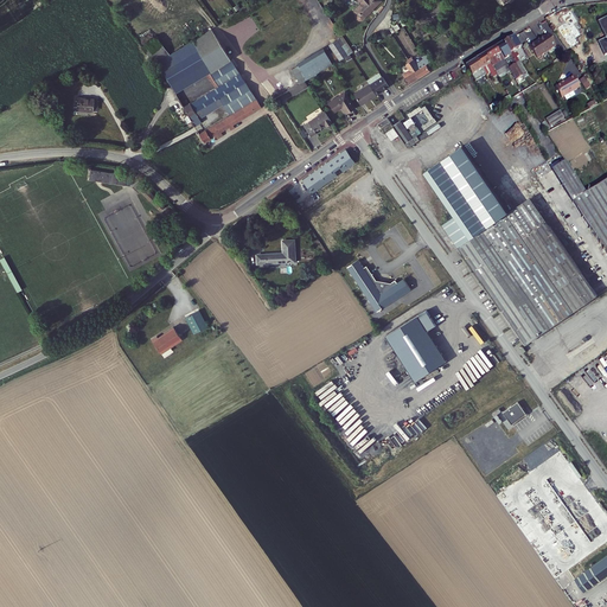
[(372,8),(383,2),(381,0),(366,0),(368,1),(359,6),(362,11),(358,13),(357,16),(358,17),(359,18),(360,18),(371,11),(370,10),(372,8)]
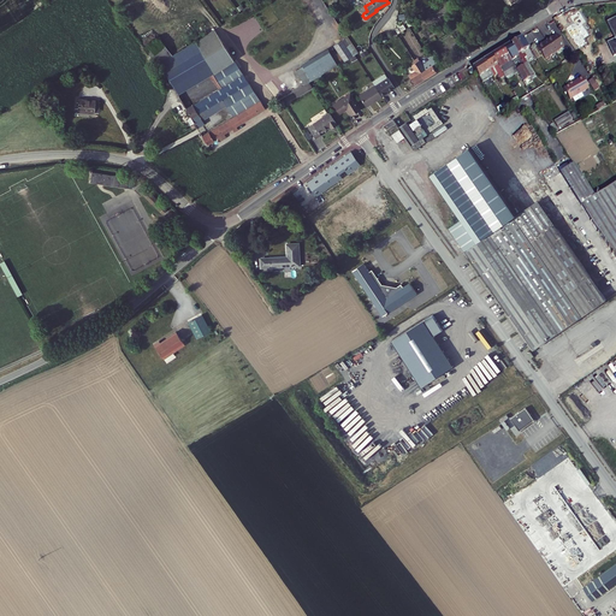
[(215,27),(164,60),(177,84),(212,63),(217,71),(236,59),(215,27)]
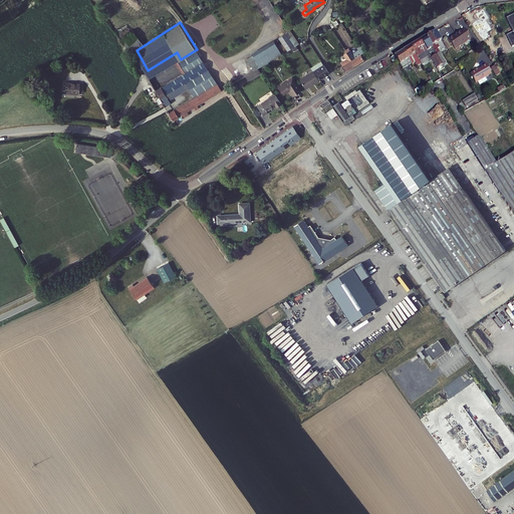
[(290,29),(297,39),(299,37),(292,26),(290,28),(290,29)]
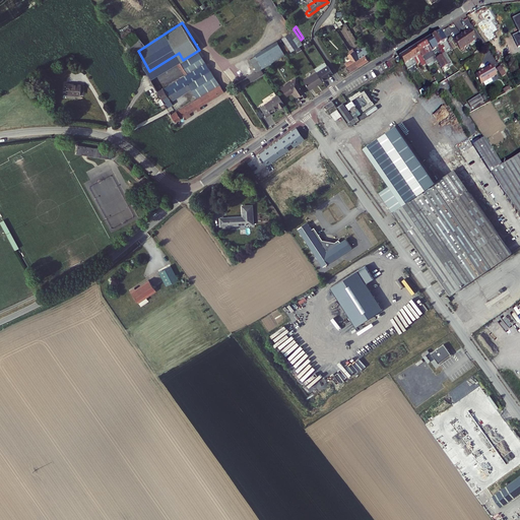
[(286,53),(300,45),(303,43),(301,40),(294,29),(278,40),(286,53)]
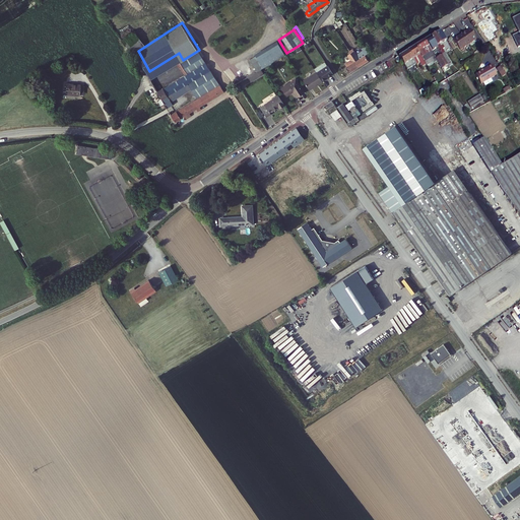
[(440,30),(430,37),(444,58),(449,66),(451,65),(441,49),(444,48),(441,43),(446,40),(440,30)]
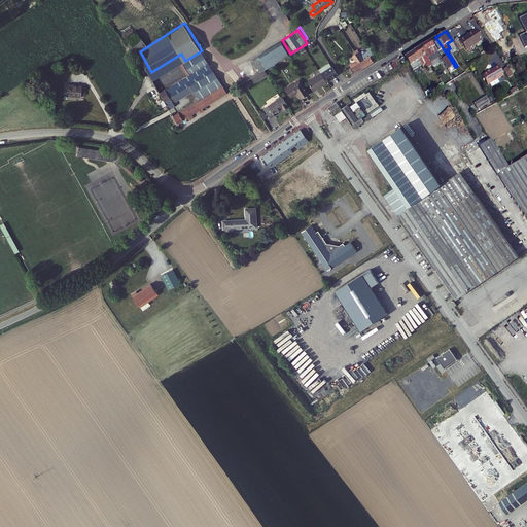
[(469,34),(466,36),(466,37),(472,46),(481,40),(475,31),(469,34)]
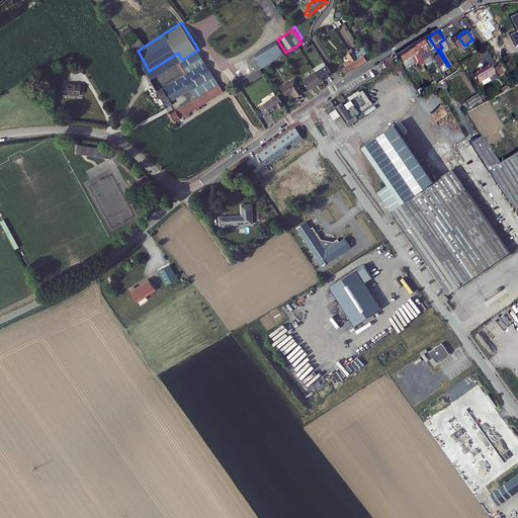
[(422,40),(425,47),(427,46),(430,51),(433,50),(437,57),(433,59),(444,77),(451,74),(447,66),(442,58),(428,36),(422,40)]
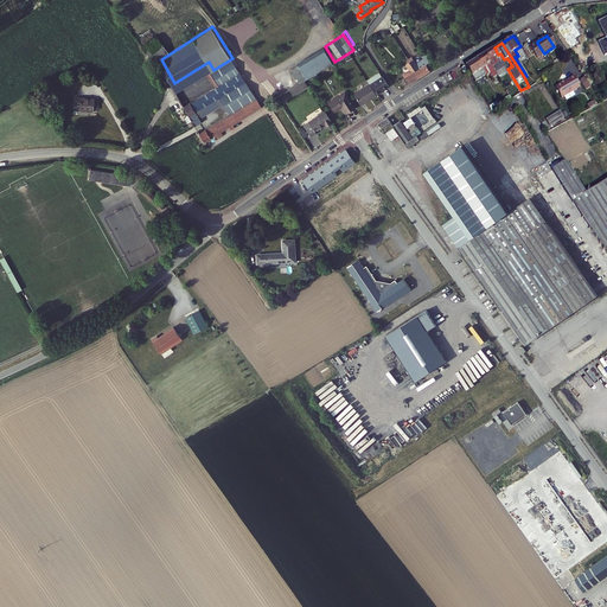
[(536,59),(544,53),(537,43),(532,46),(531,45),(528,49),(536,59)]
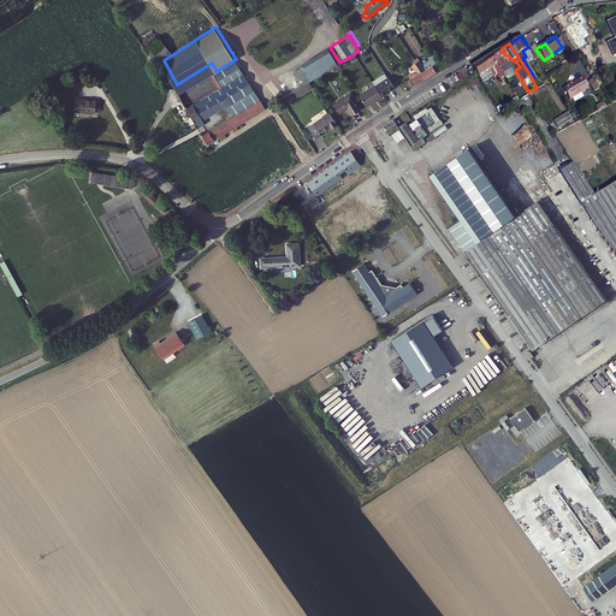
[(502,48),(490,55),(503,77),(508,75),(501,64),(508,59),(505,55),(502,48)]
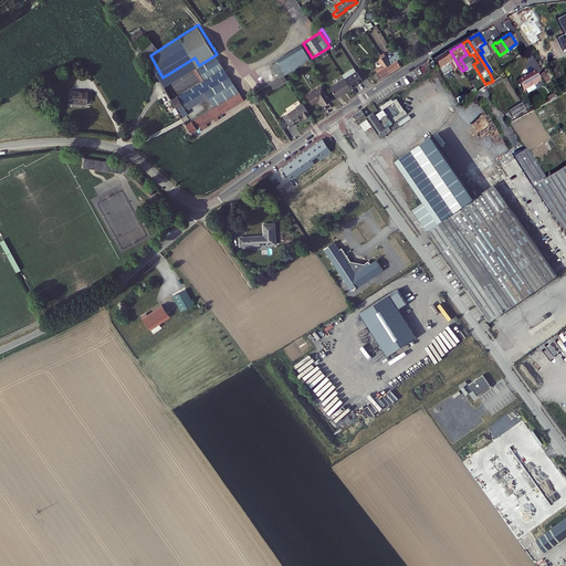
[(401,65),(398,59),(395,53),(388,58),(386,53),(385,54),(384,51),(380,53),(380,54),(391,72),(401,65)]
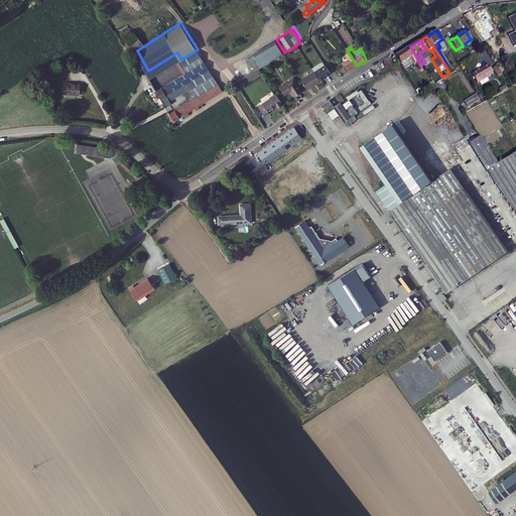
[(421,65),(410,46),(403,50),(407,58),(410,56),(415,66),(414,67),(415,68),(421,65)]
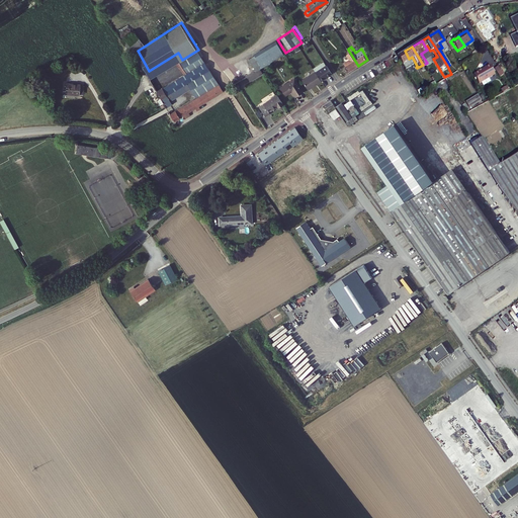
[(186,74),(160,90),(168,105),(174,102),(172,99),(169,94),(188,82),(192,87),(197,97),(172,112),(176,120),(186,114),(187,116),(192,113),(191,111),(198,107),(199,109),(202,107),(201,105),(224,91),(198,50),(182,60),(181,60),(184,66),(182,68),(186,74)]
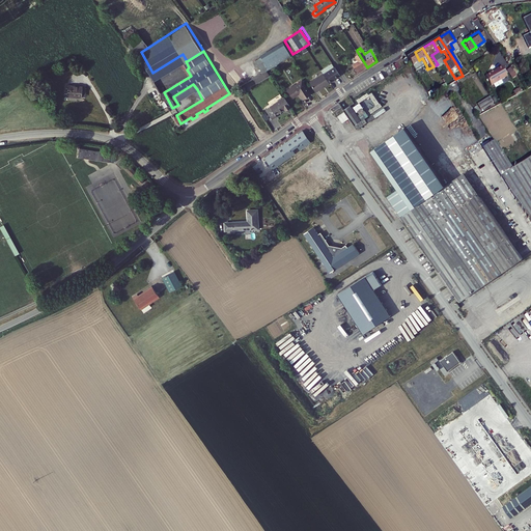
[(357,73),(367,67),(357,51),(356,52),(356,54),(355,55),(358,60),(351,64),(357,73)]
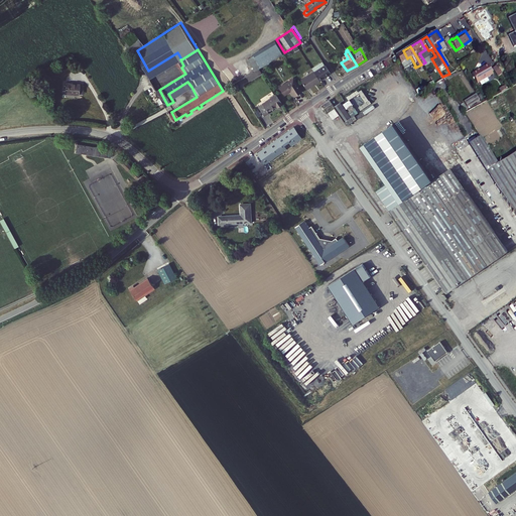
[(403,50),(394,56),(398,62),(403,72),(412,67),(407,58),(403,50)]
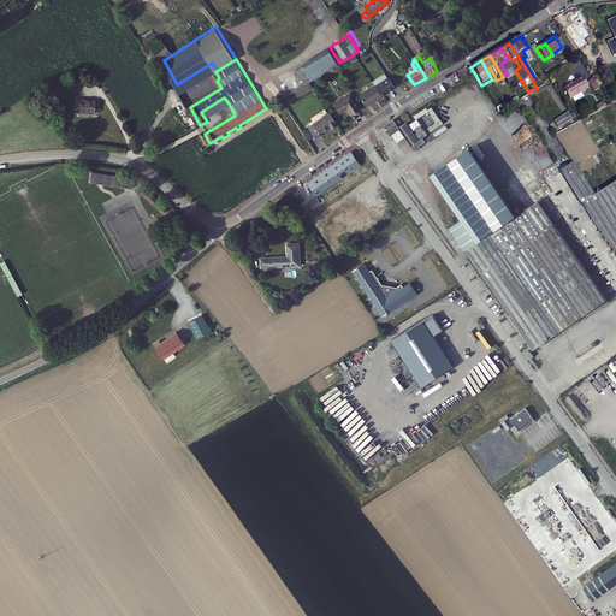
[(215,71),(217,71),(212,63),(177,84),(182,92),(212,73),(215,71)]
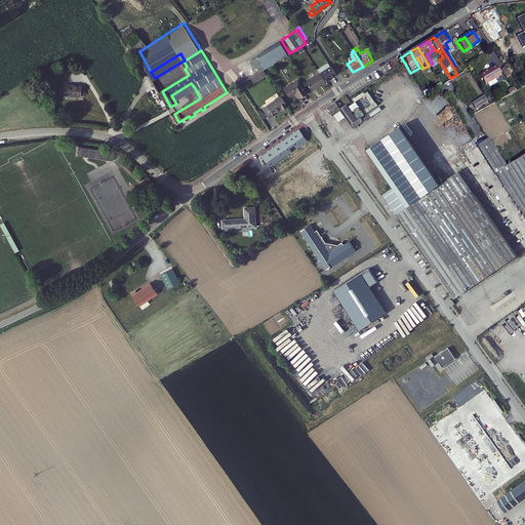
[(486,84),(501,74),(494,64),(489,67),(490,68),(479,75),(486,84)]
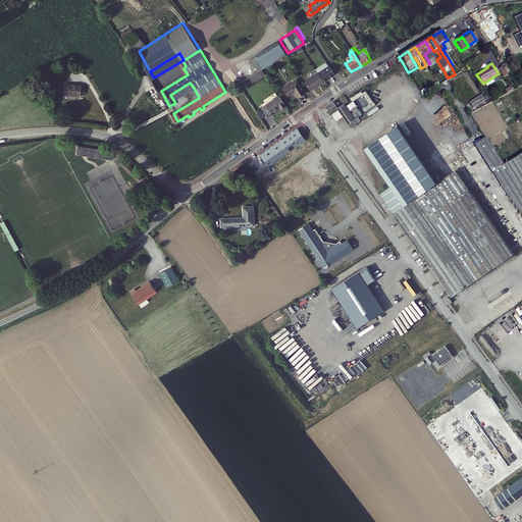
[(317,71),(323,81),(327,79),(326,77),(333,73),(328,64),(317,71)]
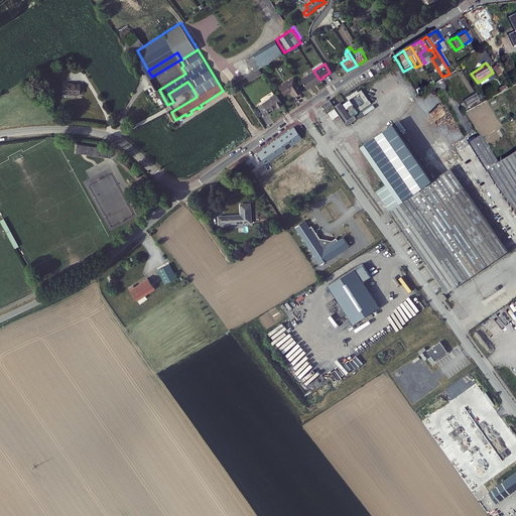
[(498,77),(502,75),(497,67),(493,69),(498,77)]
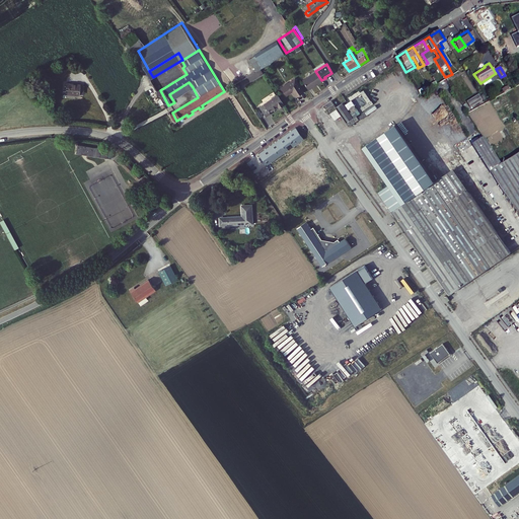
[(308,89),(321,80),(315,71),(302,79),(308,89)]
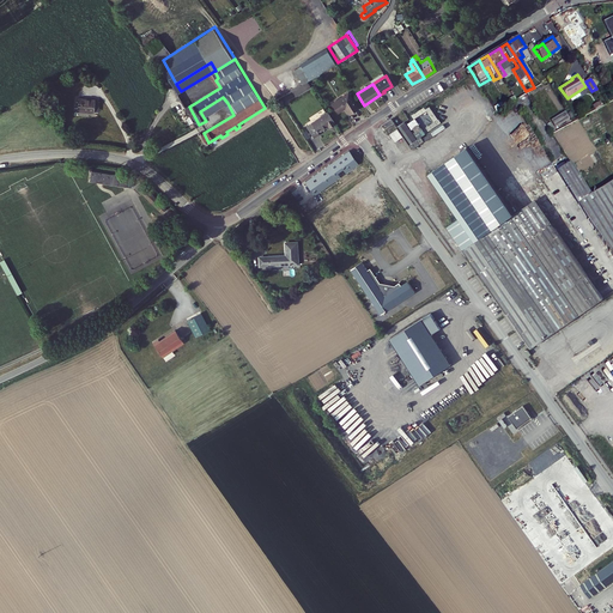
[(349,114),(358,108),(349,92),(331,102),(337,111),(345,108),(349,114)]
